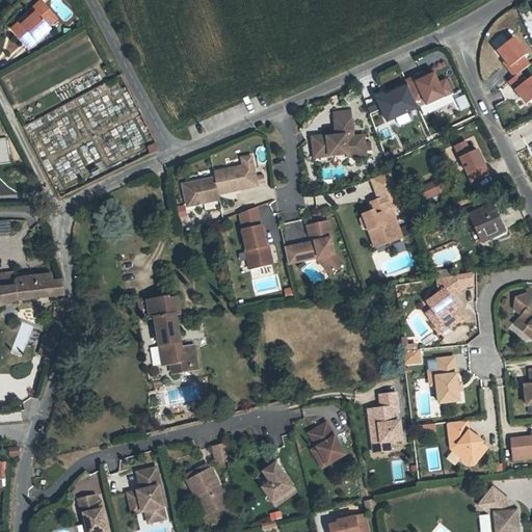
[(48,0),(41,6),(43,8),(52,2),(50,0),(48,0)]
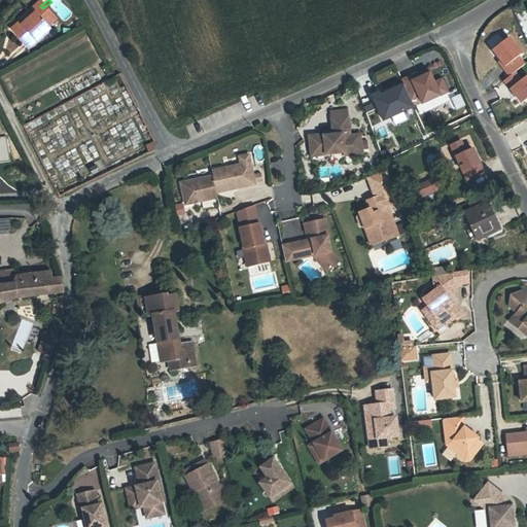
[(51,2),(42,8),(44,10),(55,6),(51,2)]
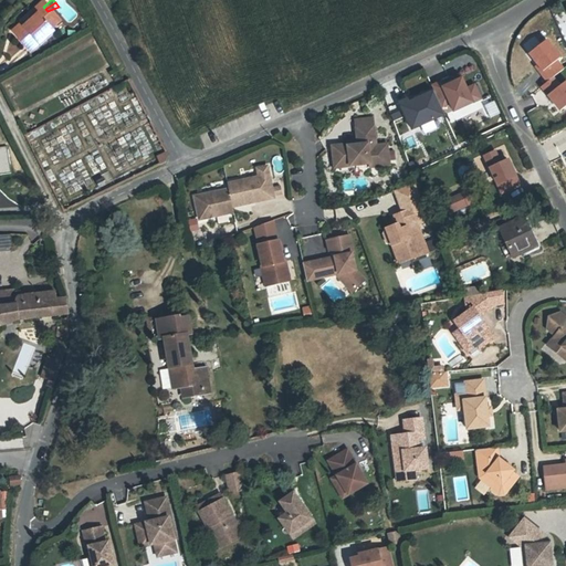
[(48,11),(32,22),(30,19),(21,25),(38,46),(62,29),(60,27),(69,20),(59,7),(48,11)]
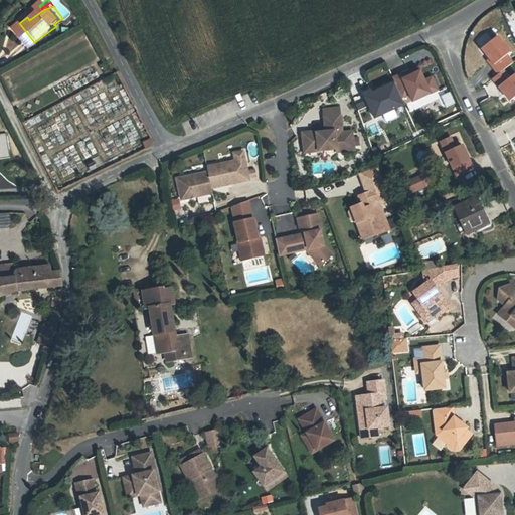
[(487,61),(498,75),(504,70),(514,62),(508,54),(511,52),(497,35),(480,49),(488,59),(487,61)]
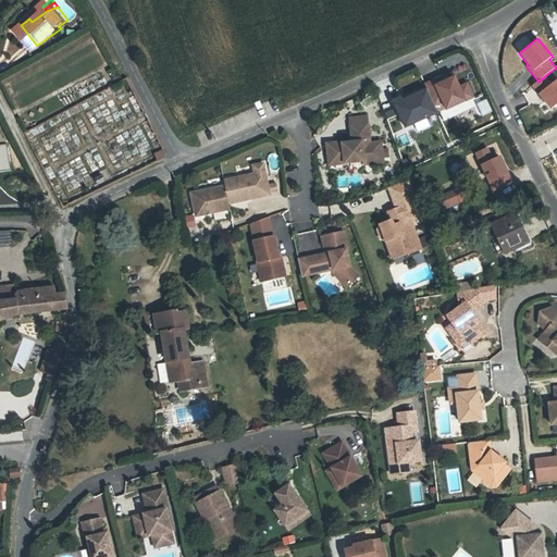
[(434,81),(425,85),(428,90),(435,106),(444,101),(447,110),(473,97),(467,84),(459,87),(454,75),(443,81),(444,83),(436,86),(434,81)]
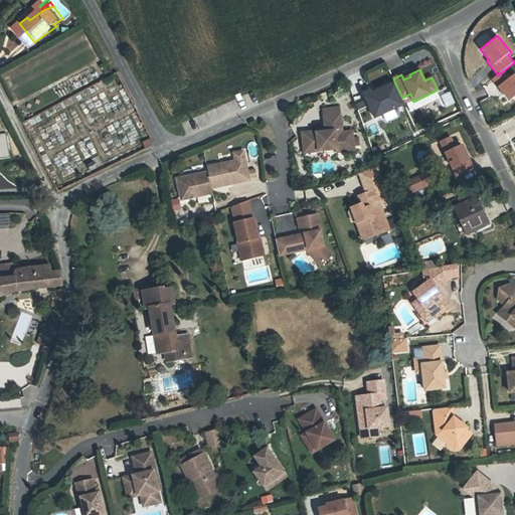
[(492,79),(510,101),(514,97),(514,72),(510,76),(504,70),(498,75),(492,79)]
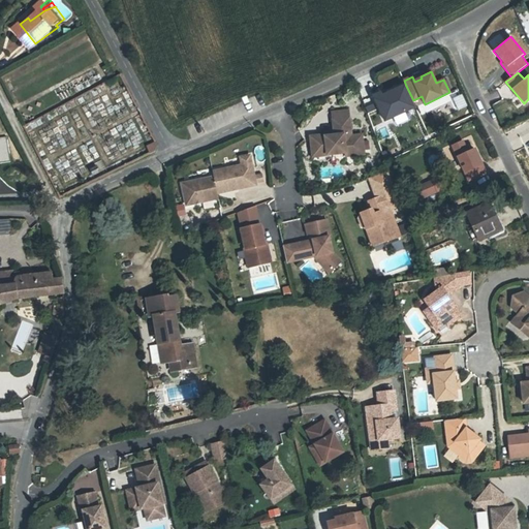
[(385,122),(416,107),(413,100),(406,86),(386,95),(387,97),(383,99),(381,93),(374,97),(385,122)]
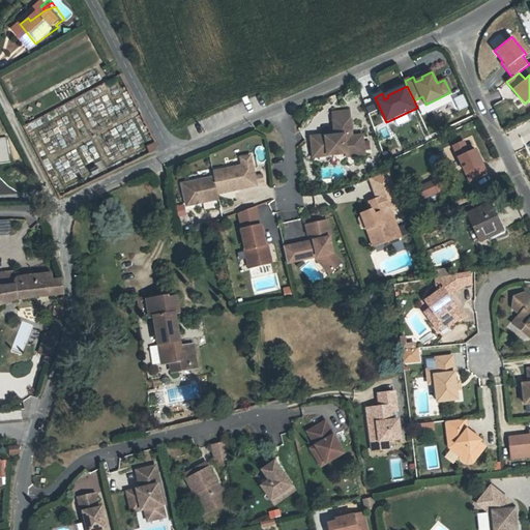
[(333,120),(350,118),(349,111),(332,113),(333,120)]
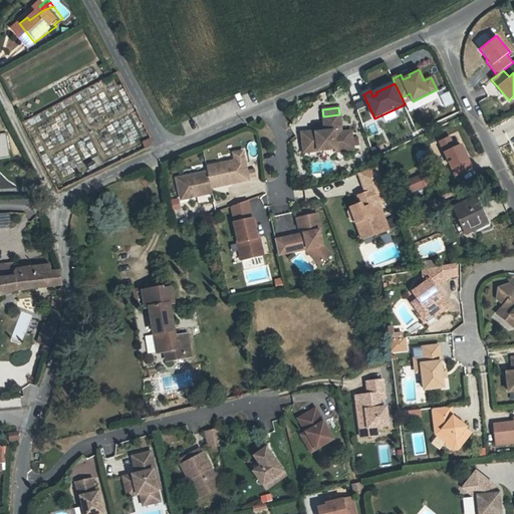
[(352,145),(352,138),(351,132),(341,133),(339,114),(323,116),(324,127),(328,127),(328,132),(316,133),(316,131),(301,133),(303,147),(315,146),(317,148),(318,151),(335,149),(335,152),(353,150),(352,145)]
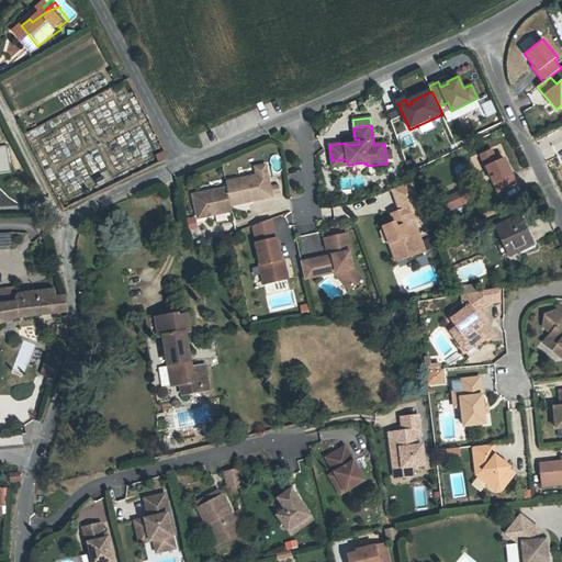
[(487,168),(498,193),(519,184),(508,159),(487,168)]
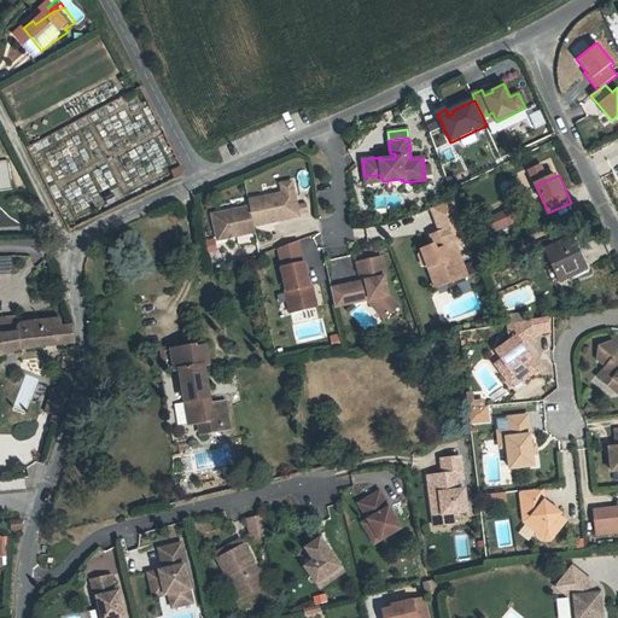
[(281,193),(249,200),(250,207),(254,226),(273,222),(273,220),(278,219),(278,221),(299,216),(292,181),(279,185),(281,193)]
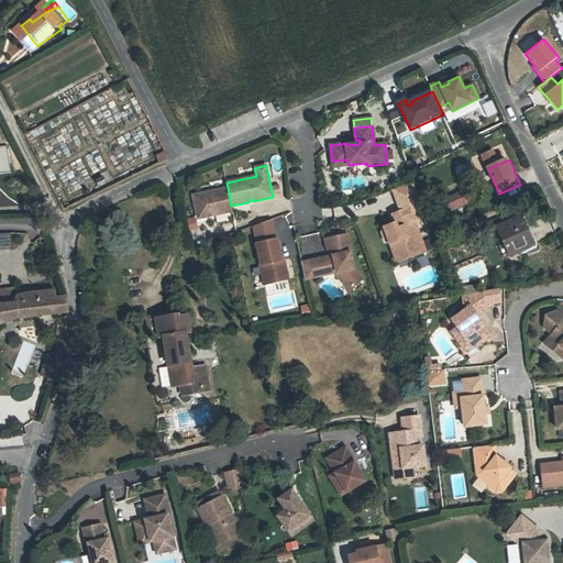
[(416,222),(427,219),(420,199),(414,181),(393,189),(401,211),(393,214),(396,223),(397,224),(393,225),(393,224),(385,227),(383,232),(386,241),(390,243),(395,255),(406,251),(408,257),(427,251),(416,222)]
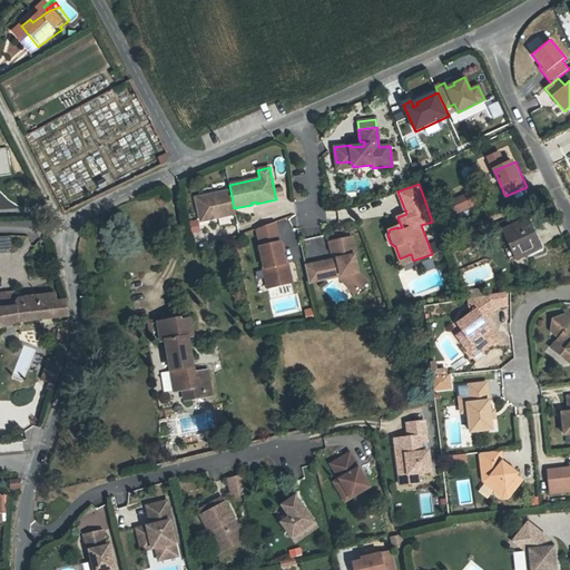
[(467,194),(472,206),(482,202),(477,189),(467,194)]
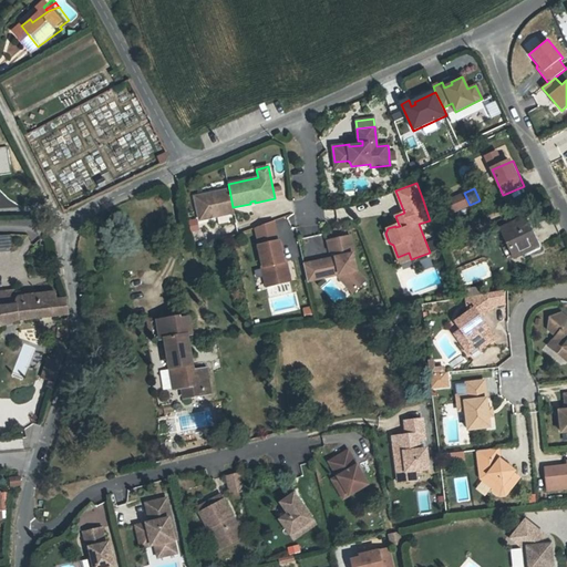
[(234,213),(233,207),(229,189),(195,197),(199,220),(210,218),(210,216),(214,215),(215,217),(234,213)]
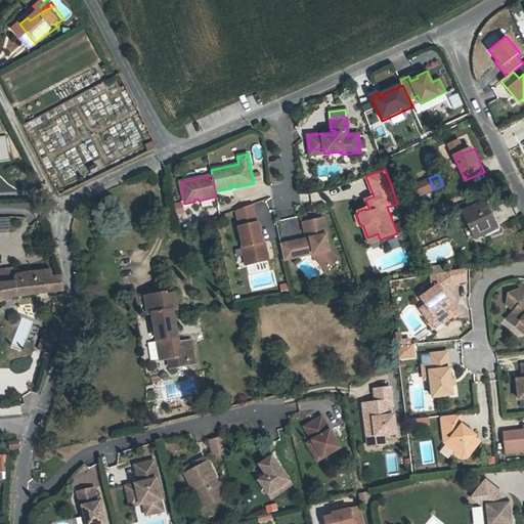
[(418,195),(434,189),(429,178),(412,185),(418,195)]
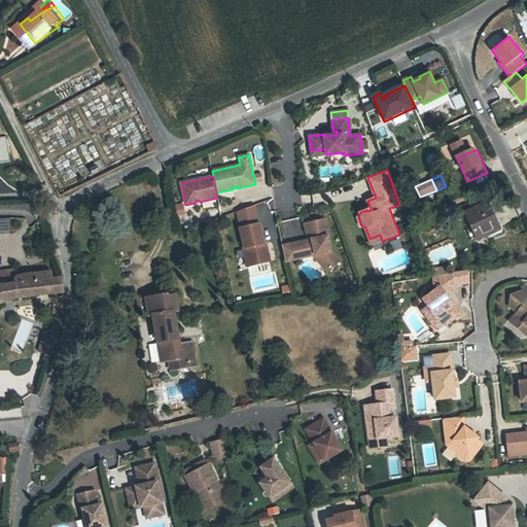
[(465,213),(466,215),(478,240),(499,230),(486,203),(469,211),(465,213)]
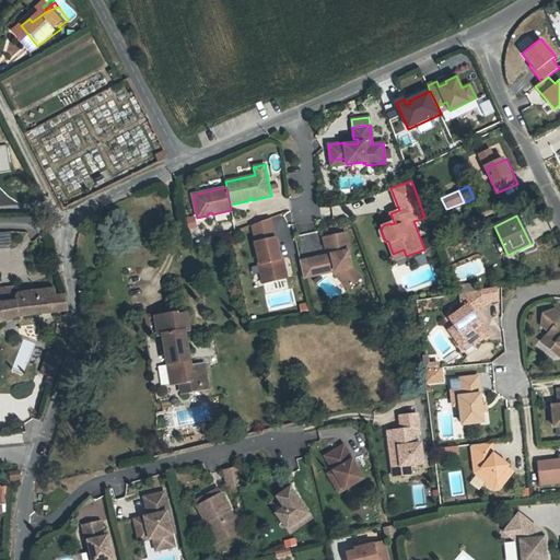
[(263,221),(252,225),(255,243),(276,238),(270,218),(263,221)]
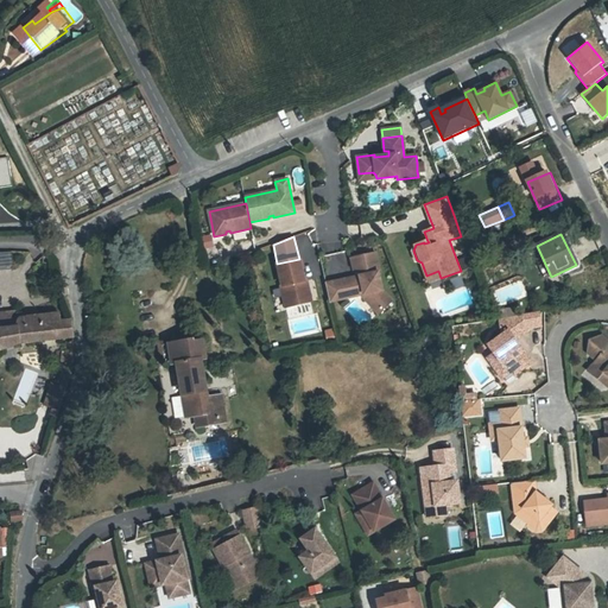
[(537,246),(542,244),(538,236),(527,241),(532,252),(538,248),(537,246)]
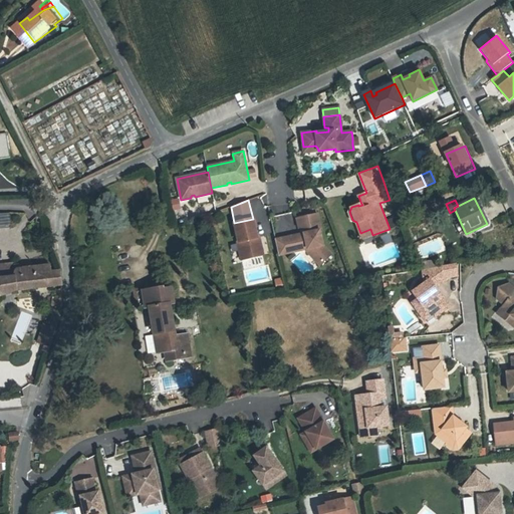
[(296,219),(299,228),(302,227),(303,230),(304,229),(305,233),(300,234),(290,236),(294,252),(305,249),(310,248),(313,251),(312,257),(319,264),(331,254),(322,245),(319,230),(321,230),(317,214),(296,219)]
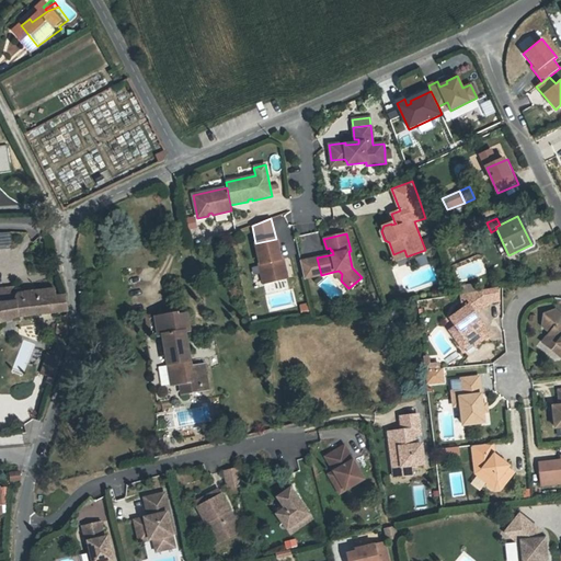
[(425,250),(435,245),(433,238),(422,241),(425,250)]
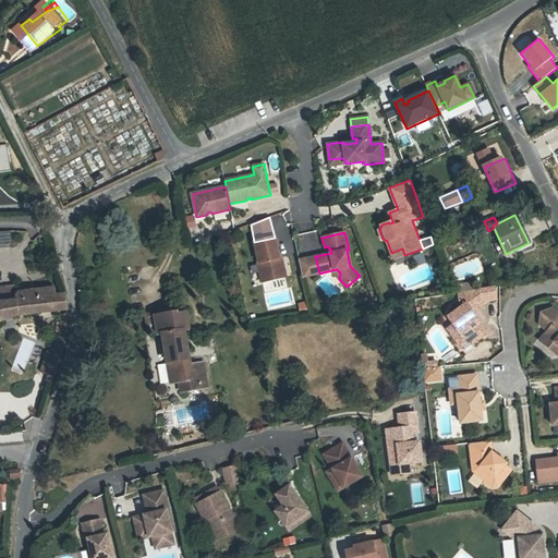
[(275,238),(254,242),(259,263),(258,263),(263,282),(281,277),(277,258),(279,258),(275,238)]
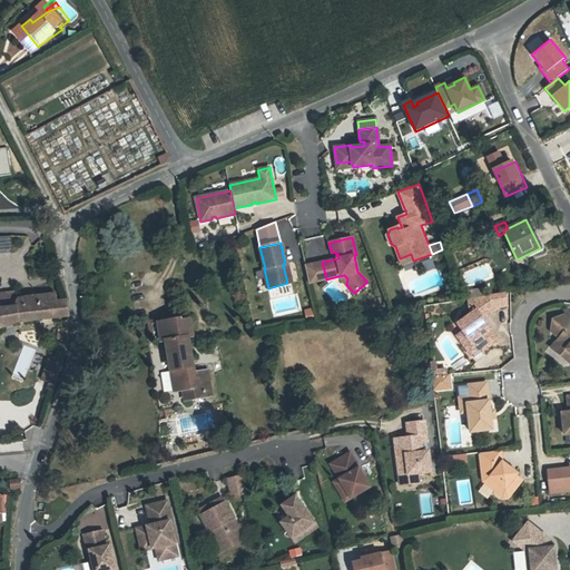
[(411,254),(400,258),(403,265),(413,261),(411,254)]
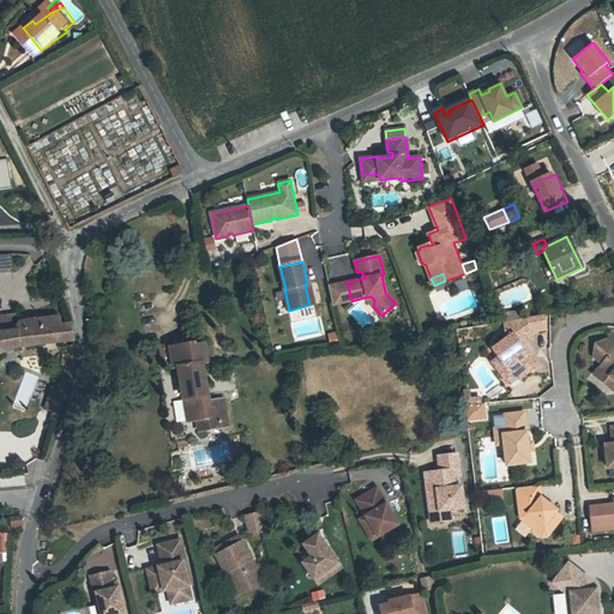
[(351,301),(347,282),(329,287),(333,305),(351,301)]
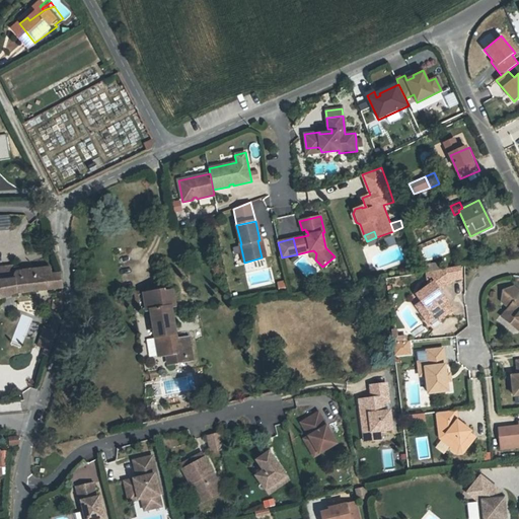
[(427,265),(428,272),(441,270),(440,263),(427,265)]
